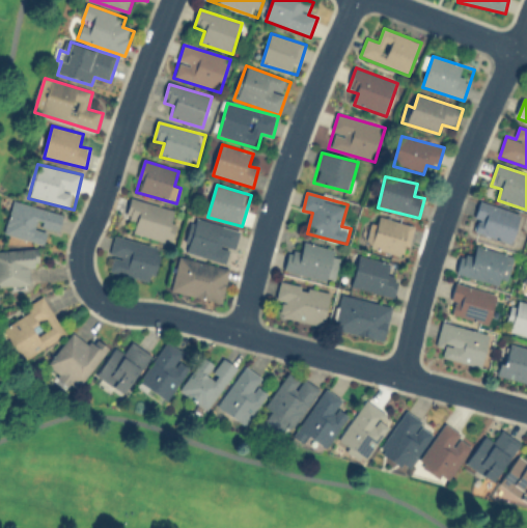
[(172,244),(181,213),(132,199),(127,219),(137,222),(134,233),(172,244)]
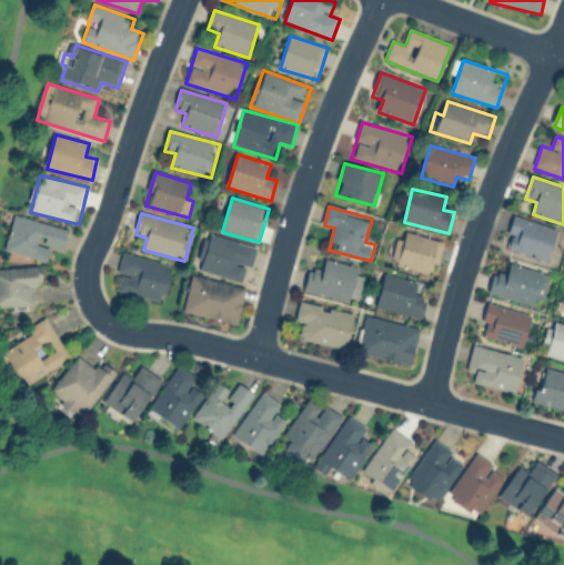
[(506,250),(550,262),(560,230),(516,217),(506,250)]
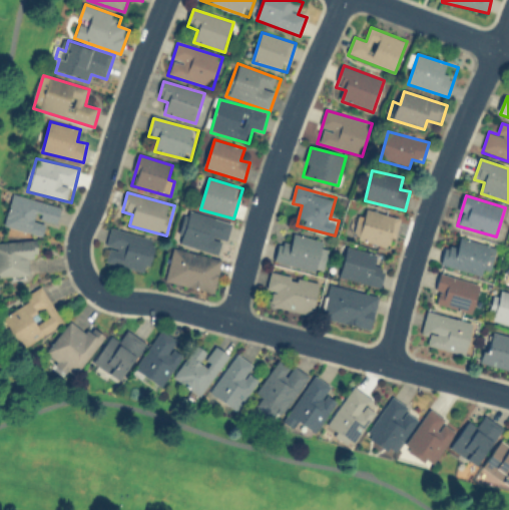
[(44,237),(47,225),(57,228),(62,207),(13,196),(6,228),(44,237)]
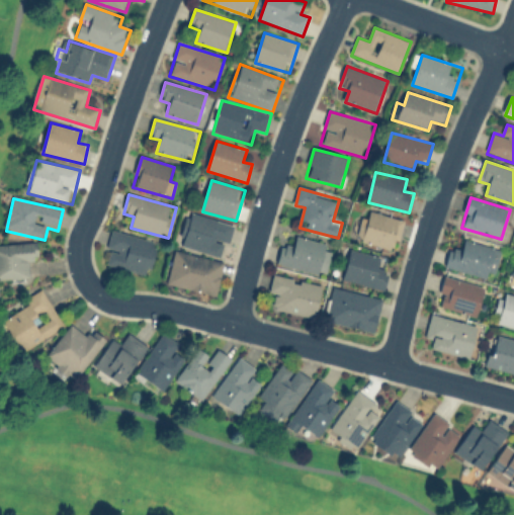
[(405,221),(366,211),(359,242),(397,252),(405,221)]
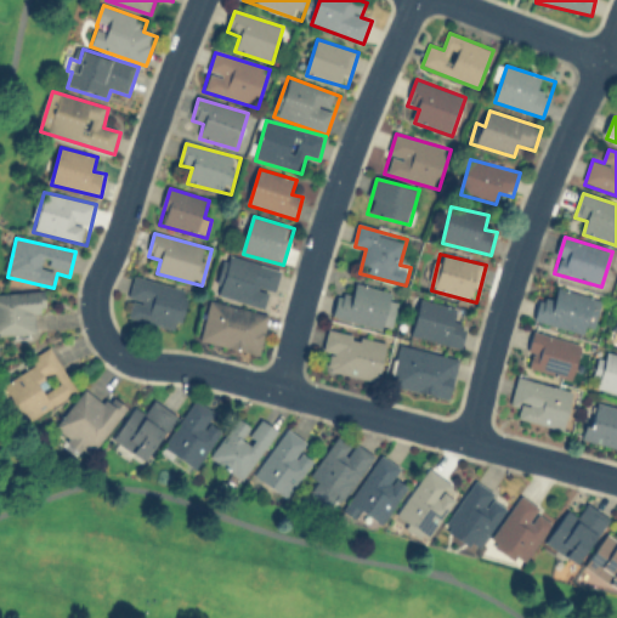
[(216,295),(270,311),(281,271),(227,256),(216,295)]
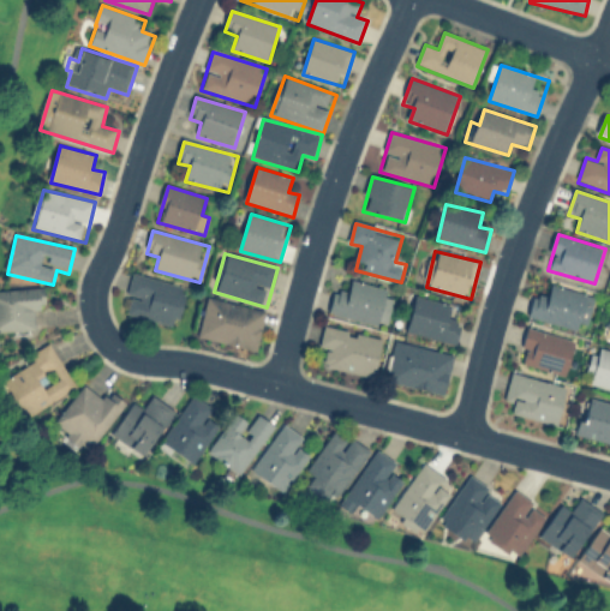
[(190,288),(135,275),(125,316),(179,329),(190,288)]
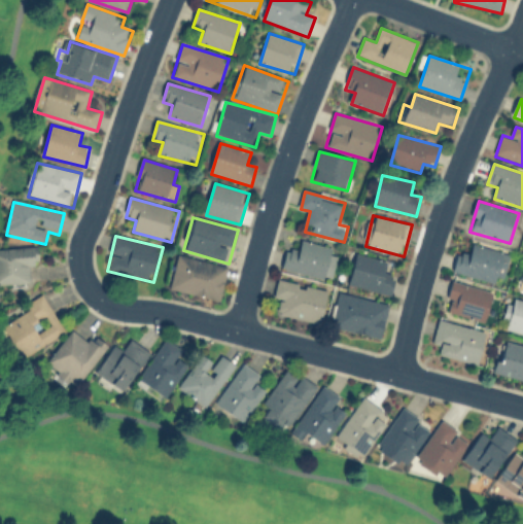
[(283,271),(329,281),(338,250),(303,242),(301,252),(288,249),(283,271)]
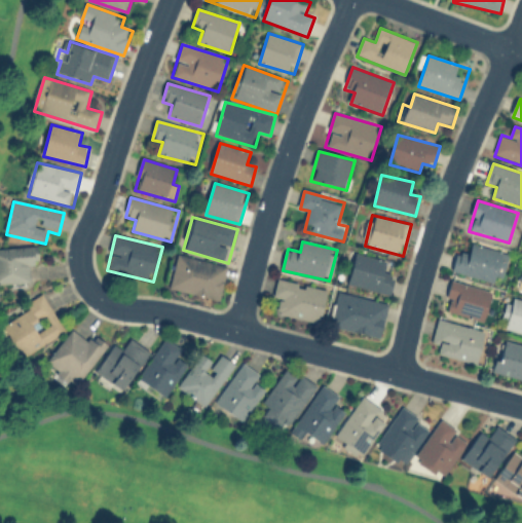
[(500,287),(511,256),(474,245),(471,255),(459,252),(453,272),(500,287)]
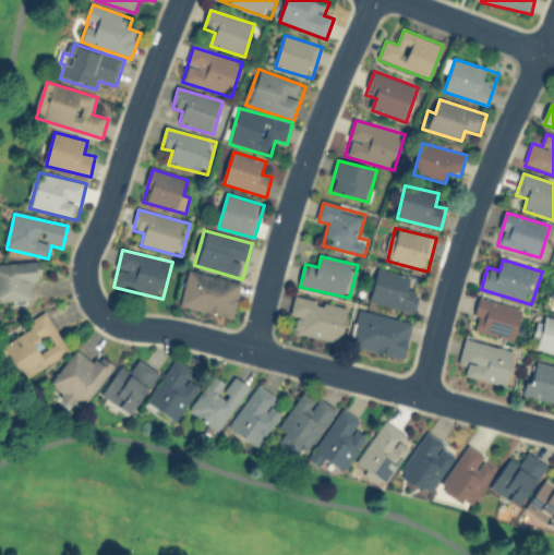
[(32,284),(43,284),(41,263),(0,264),(0,303),(33,302),(32,284)]
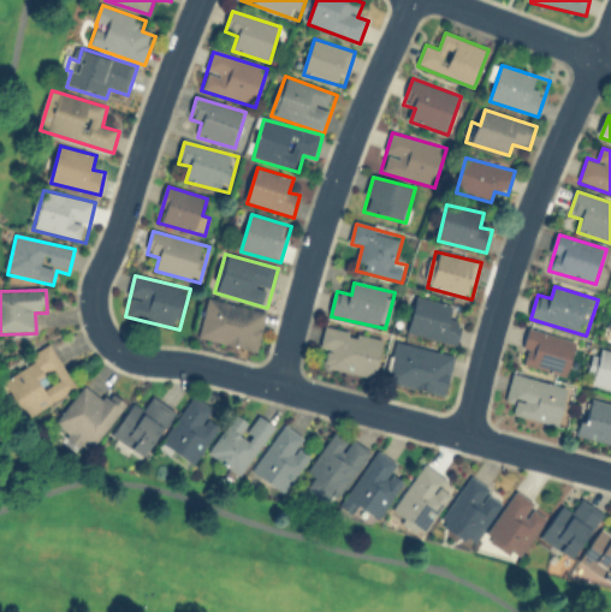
[(458,346),(463,322),(451,320),(454,307),(417,298),(409,336),(458,346)]
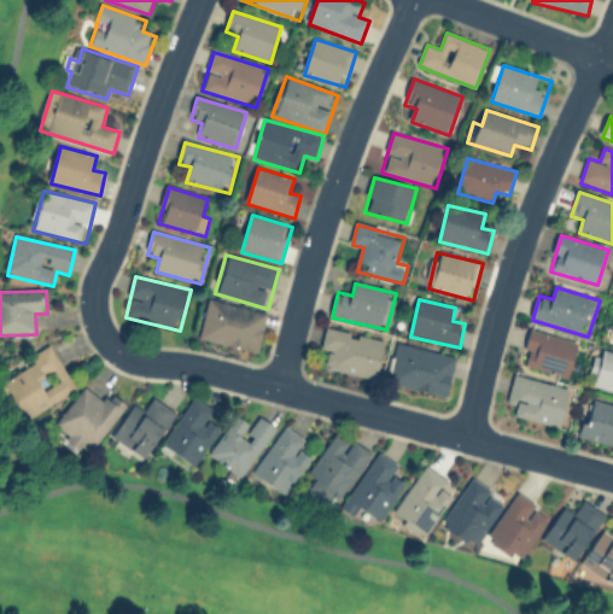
[(200,341),(261,354),(269,313),(210,300),(200,341)]
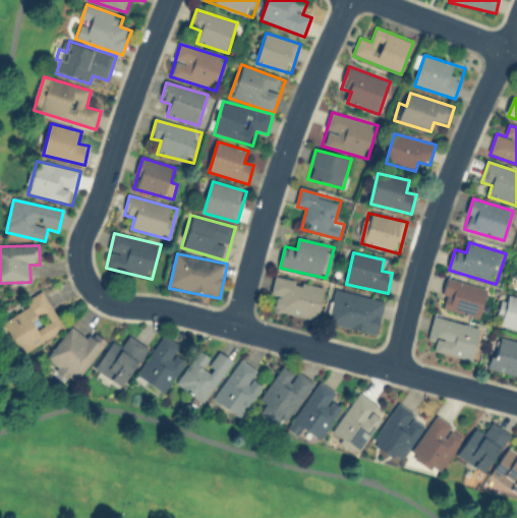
[(319,322),(326,288),(276,278),(273,295),(281,297),(278,312),(319,322)]
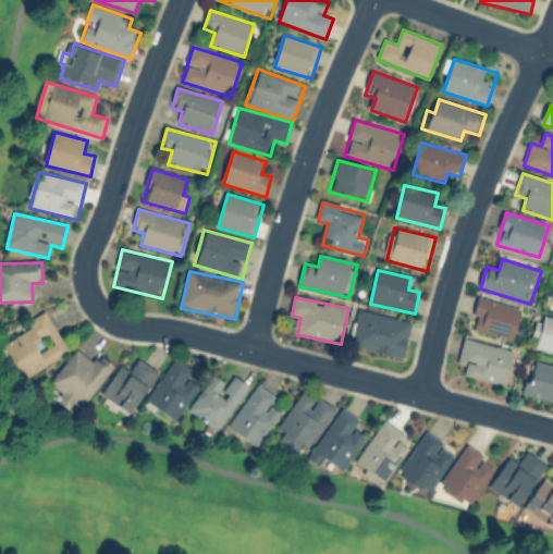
[(471,331),(515,342),(523,309),(479,298),(471,331)]
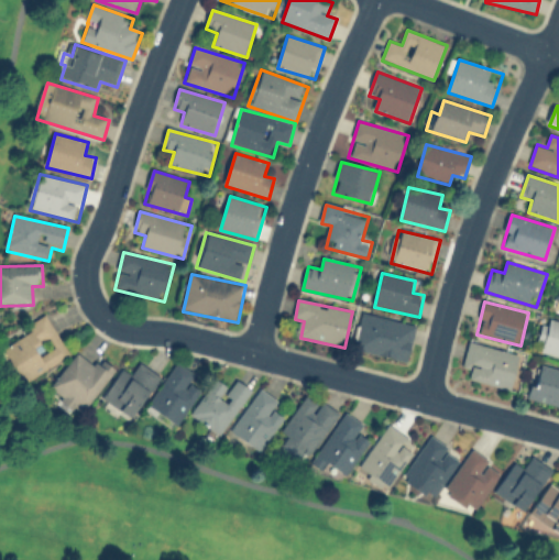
[(409,363),(418,326),(363,314),(354,351),(409,363)]
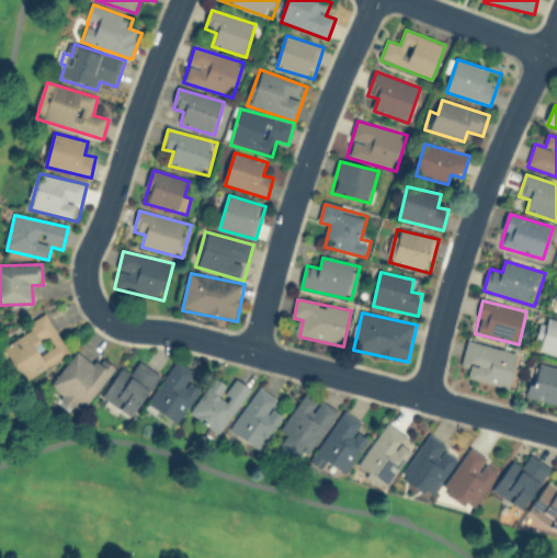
[(72,357),(49,314),(27,325),(32,333),(3,349),(22,384),(72,357)]
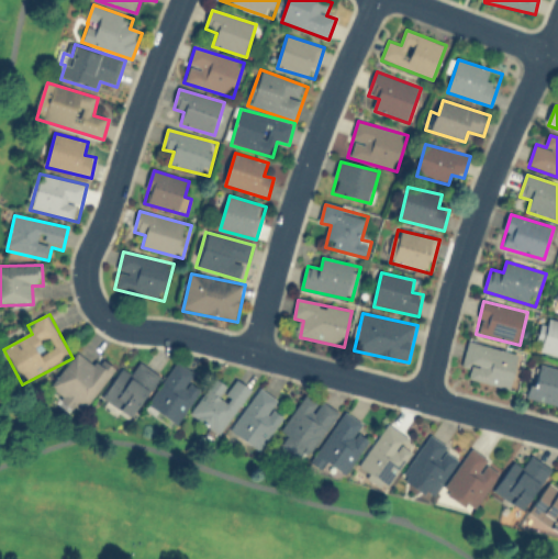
[(557,322),(546,319),(537,351),(557,357),(557,322)]
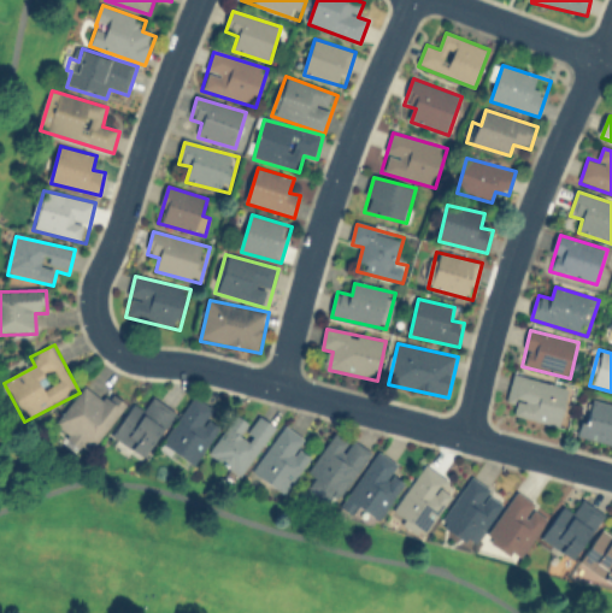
[(570,388),(515,376),(508,402),(519,405),(516,418),(562,428),(570,388)]
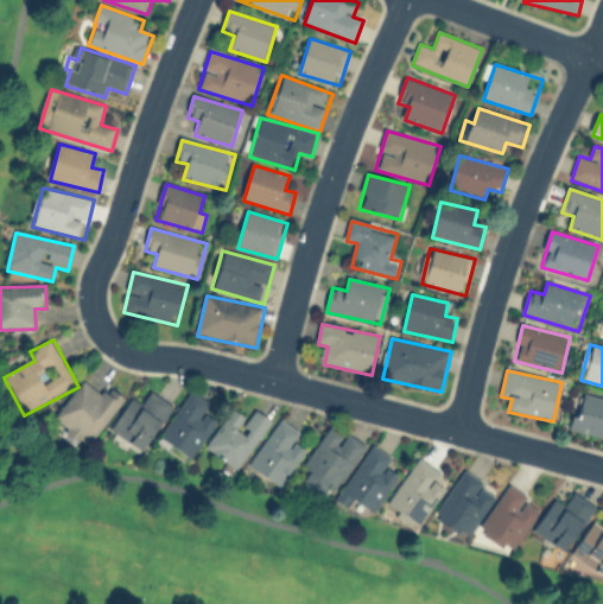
[(103,395),(83,382),(56,420),(68,428),(61,438),(76,449),(82,440),(93,446),(126,399),(109,388),(103,395)]
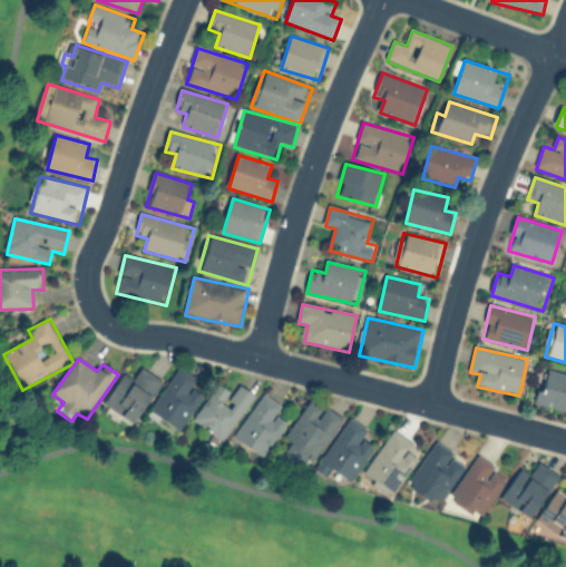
[(148,417),(181,437),(205,397),(194,389),(201,380),(179,367),(148,417)]
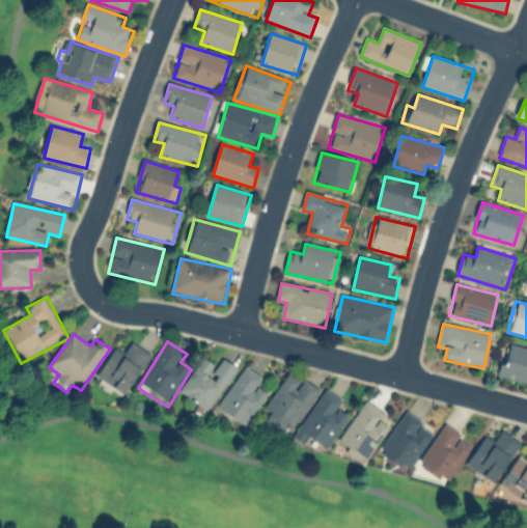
[(118,349),(98,378),(125,397),(154,357),(135,342),(127,354),(118,349)]
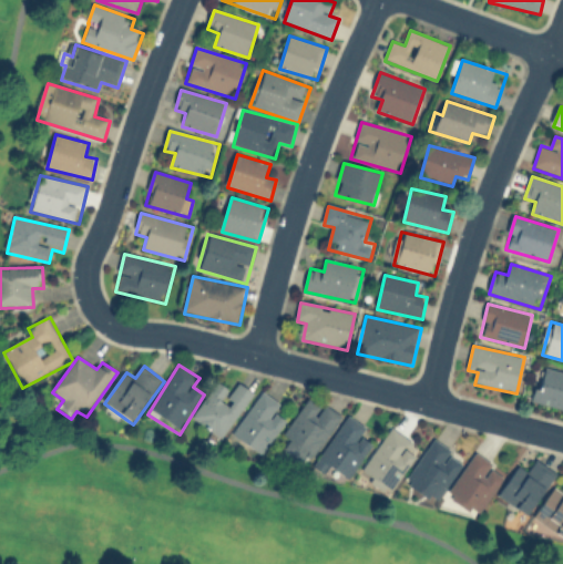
[(562,372),(543,367),(533,402),(562,409),(562,372)]
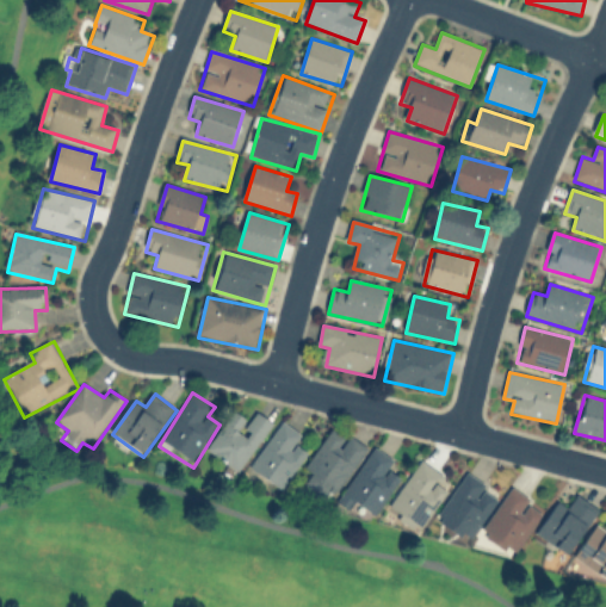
[(274,425),(258,413),(252,423),(235,412),(208,452),(241,474),(274,425)]
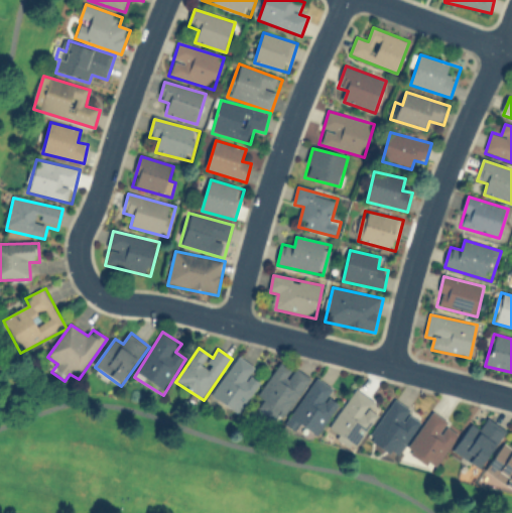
[(213,398),(241,416),(262,383),(251,377),(257,368),(239,356),(213,398)]
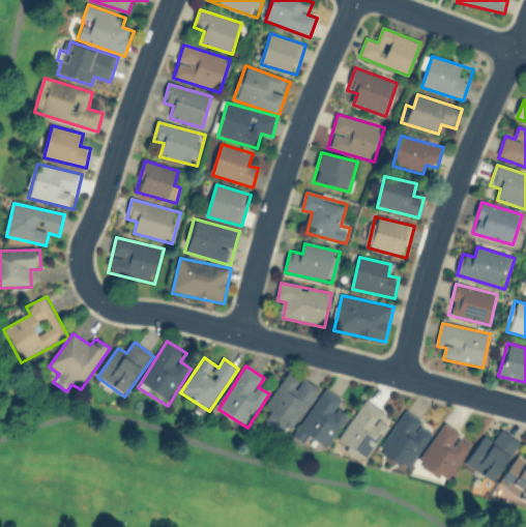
[(267,410),(271,412),(265,423),(291,438),(319,388),(289,371),(267,410)]
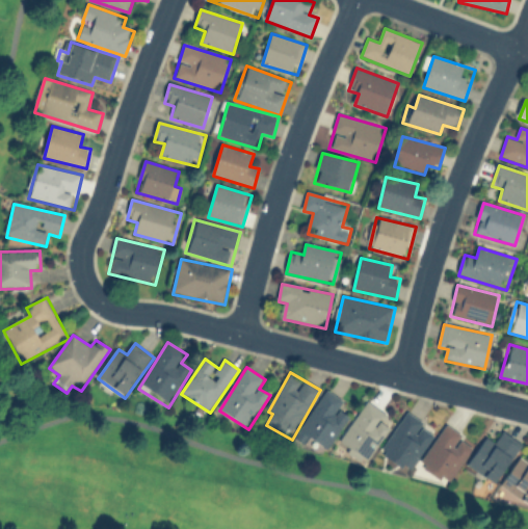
[(346,402),(327,390),(295,440),(307,446),(311,440),(330,451),(350,418),(340,412),(346,402)]
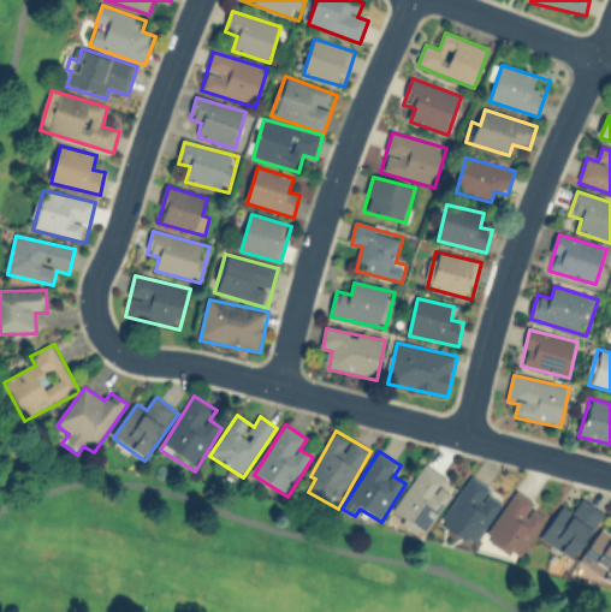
[(443,489),(449,481),(427,465),(393,512),(426,535),(454,497),(443,489)]
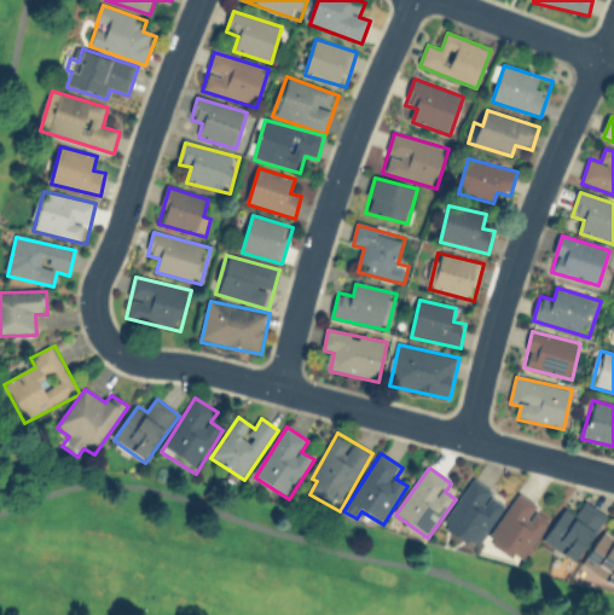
[(508,500),(471,480),(446,527),(482,547),(508,500)]
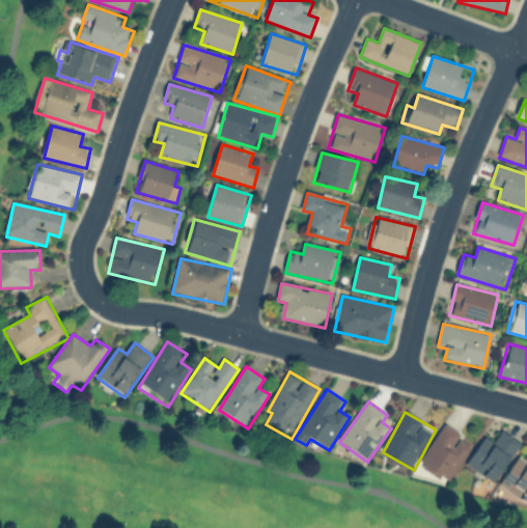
[(450,484),(475,443),(445,424),(420,466),(450,484)]
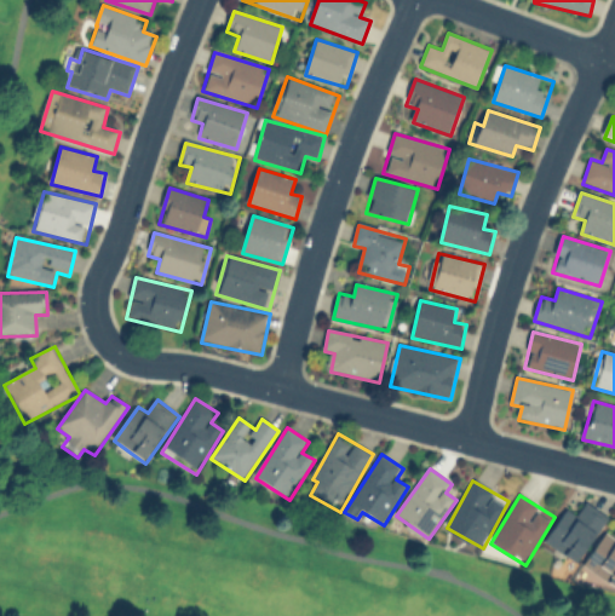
[(568,508),(546,543),(580,565),(610,518),(587,504),(579,516),(568,508)]
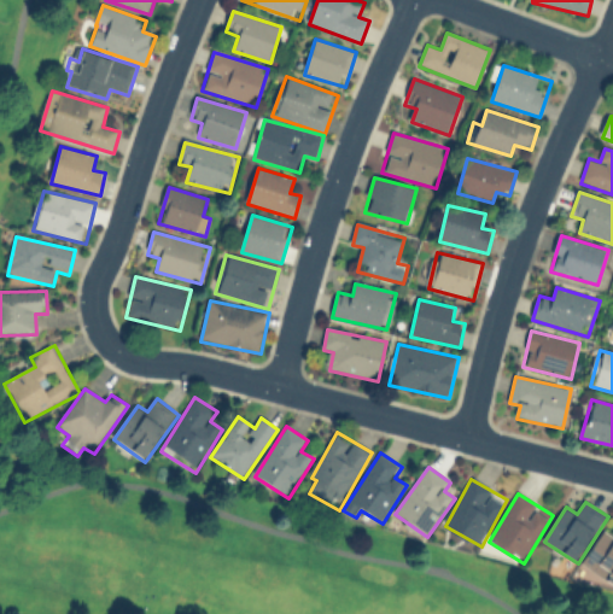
[(612,537),(605,532),(583,566),(612,585),(612,537)]
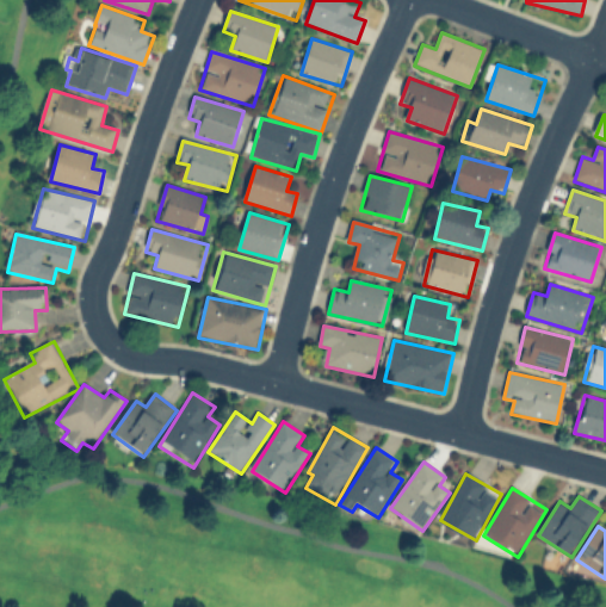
All buildings are outlined.
